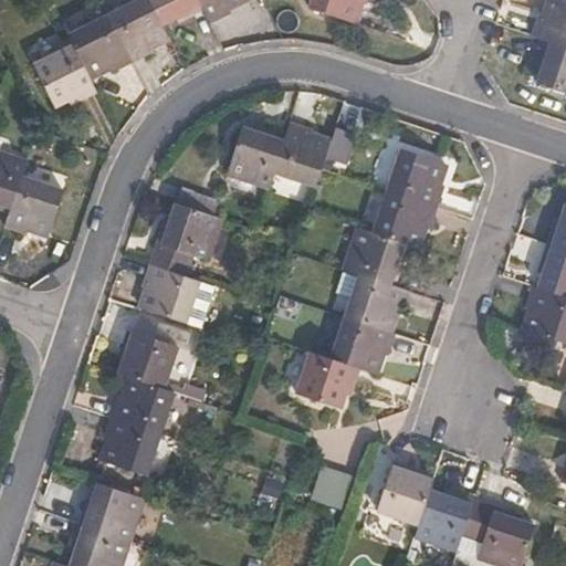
[(147,0),(142,0),(108,18),(132,63),(152,51),(149,46),(166,37),(160,24),(147,0)]
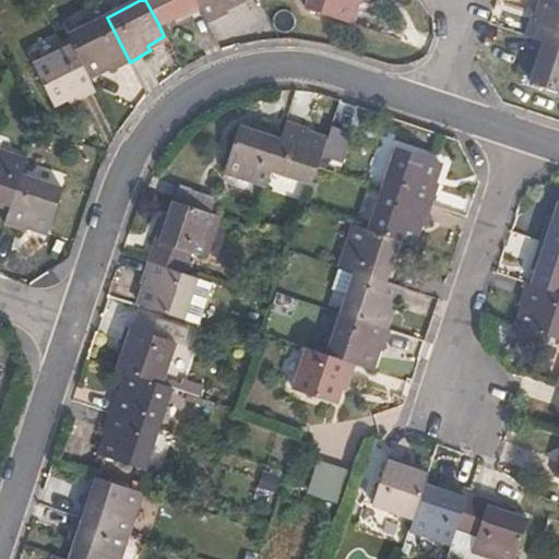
[(195,0),(145,0),(158,24),(178,13),(180,18),(201,8),(195,0)]
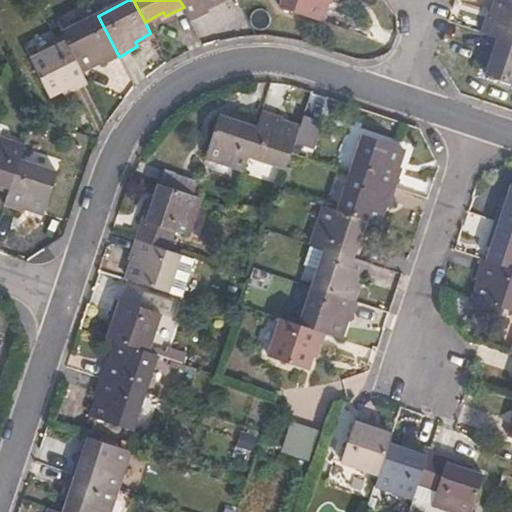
[(211,0),(179,0),(184,7),(189,19),(206,10),(203,4),(211,0)]
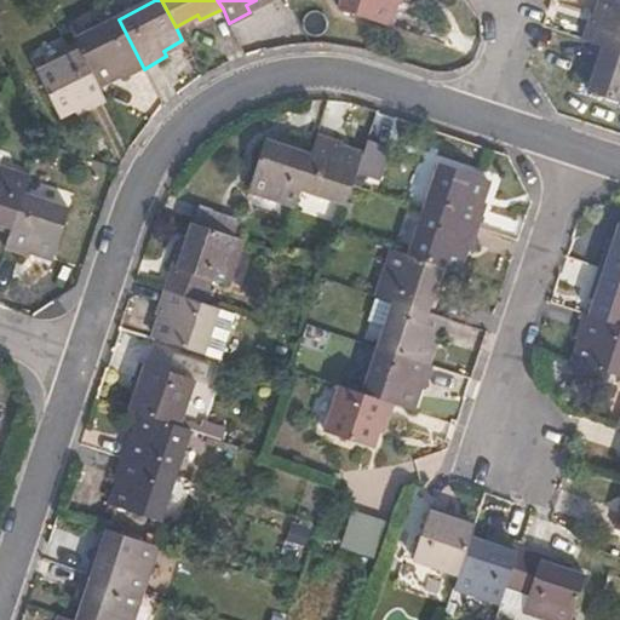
[(415,9),(418,0),(359,0),(355,15),(401,30),(409,7),(415,9)]
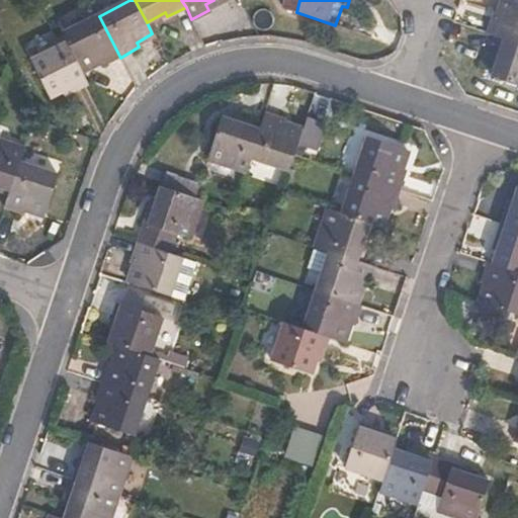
[(492,16),(487,33),(499,37),(517,44),(517,1),(514,0),(502,0),(497,17),(492,16)]
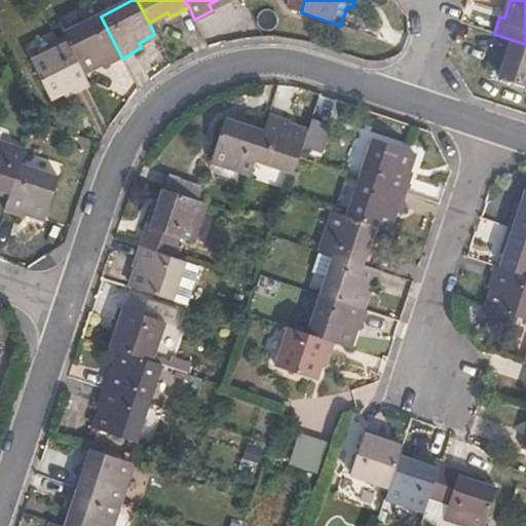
[(101,16),(63,36),(68,46),(81,73),(101,64),(104,68),(122,59),(101,16)]
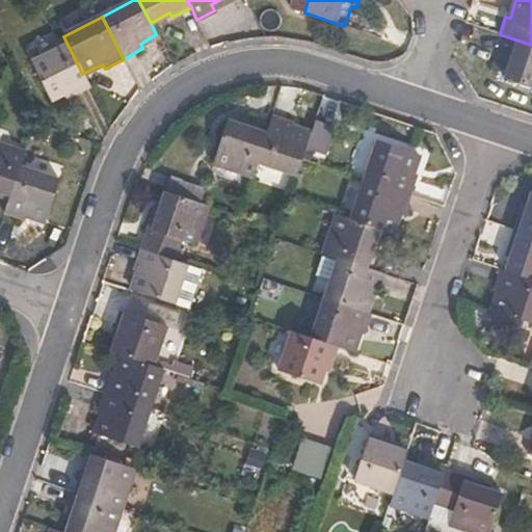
[(531,45),(512,38),(506,59),(511,61),(505,79),(531,87),(531,45)]
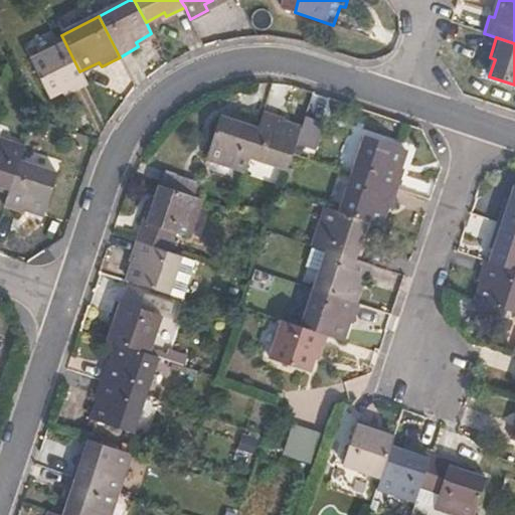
[(79,71),(66,45),(30,64),(48,100),(65,92),(68,96),(87,87),(79,71)]
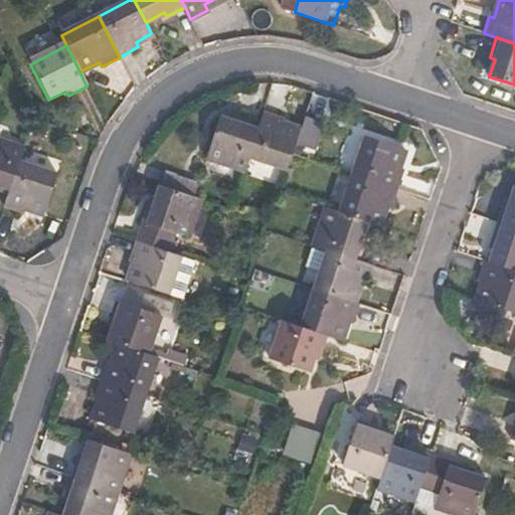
[(289,163),(292,155),(295,145),(302,126),(283,120),(284,115),(265,109),(261,122),(250,150),(289,163)]
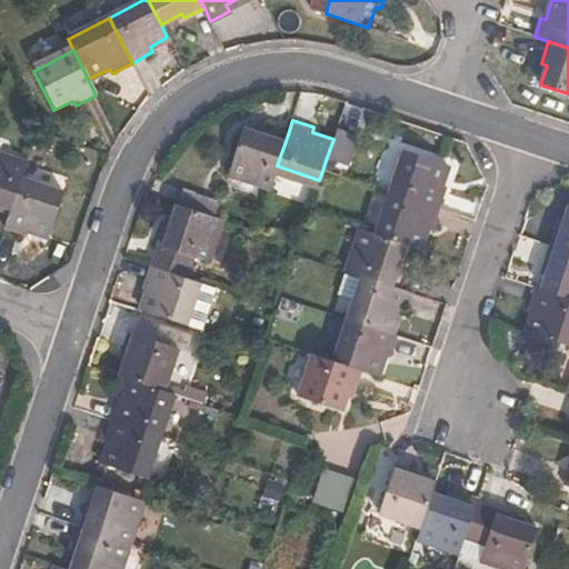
[(277,166),(288,135),(268,128),(265,135),(243,127),(230,168),(272,182),(277,166)]
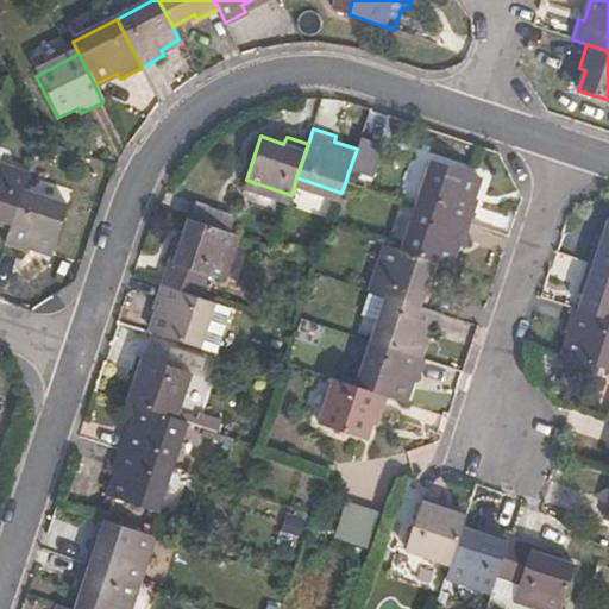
[(385,146),(360,138),(357,149),(349,171),(374,179),(385,146)]
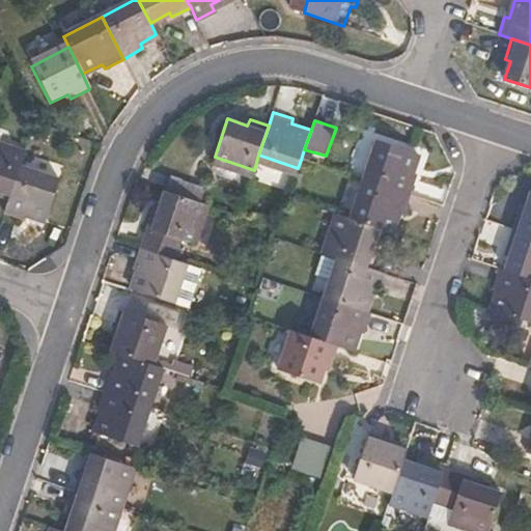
[(362,182),(410,198),(415,180),(408,177),(415,155),(374,142),(362,182)]
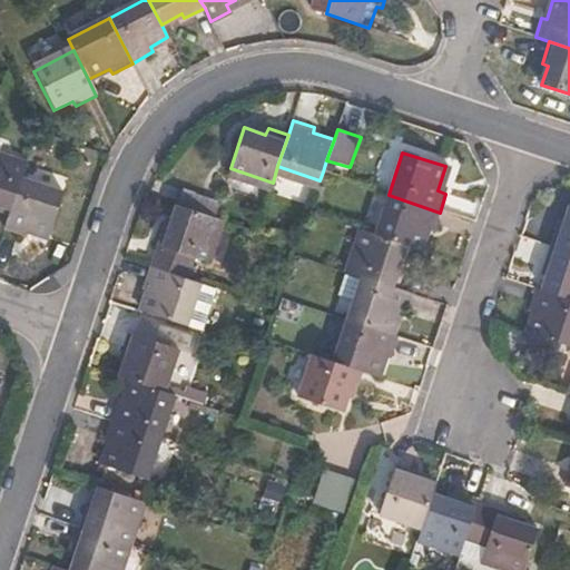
[(0,210),(10,215),(21,182),(26,166),(0,157),(0,210)]
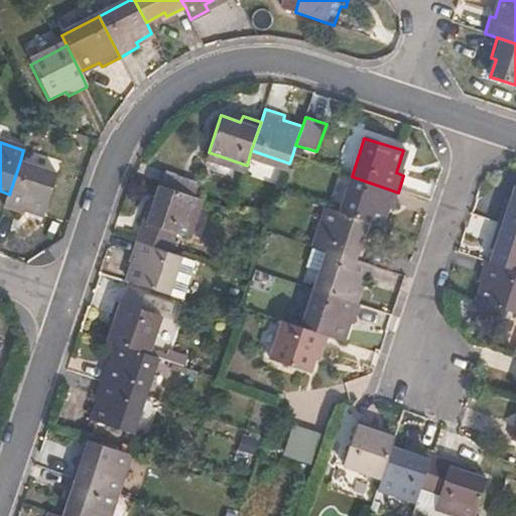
[(26,209),(44,215),(57,176),(19,164),(9,195),(5,207),(23,214),(26,209)]
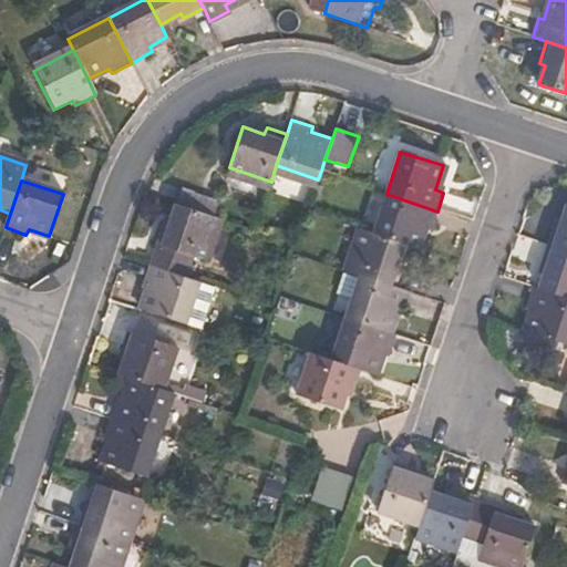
[(179,207),(214,218),(218,203),(179,191),(175,205),(179,207)]
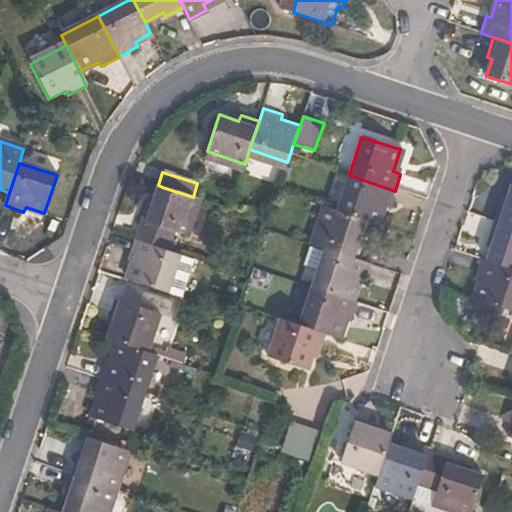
[(388,211),(395,191),(349,175),(337,212),(364,221),(376,225),(381,209),(388,211)]
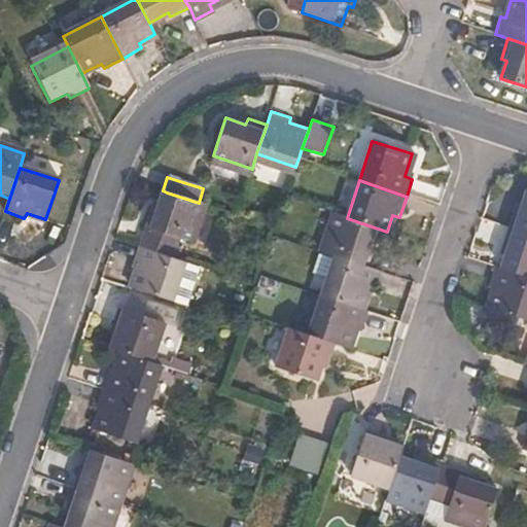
[(526,235),(526,191),(521,212),(516,211),(510,230),(526,235)]
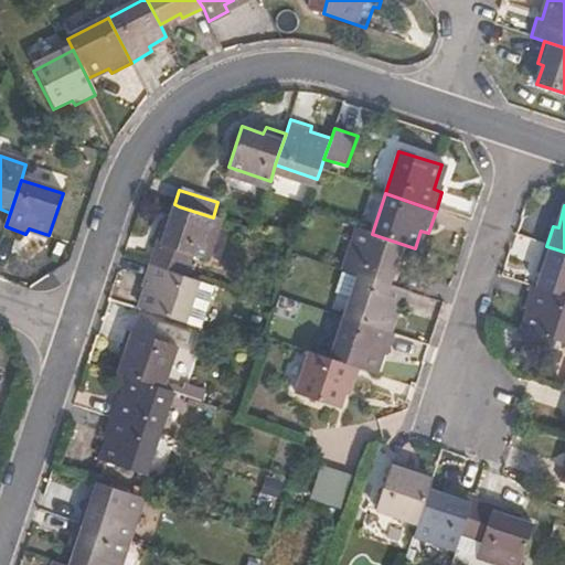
[(213,217),(179,206),(172,225),(164,224),(151,266),(190,279),(196,260),(206,263),(220,220),(213,217)]
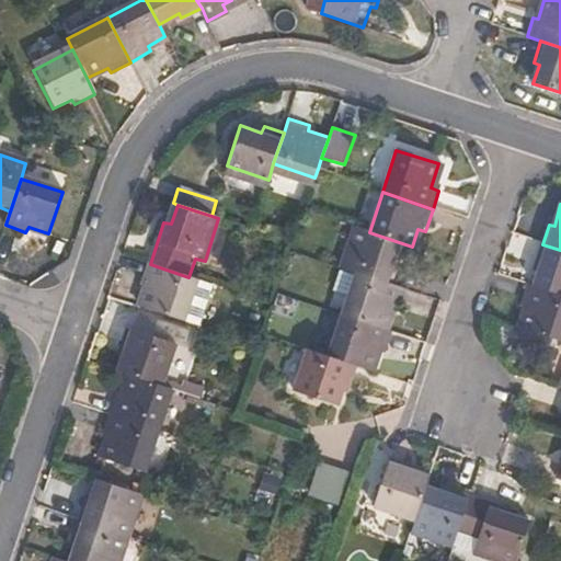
[(392,264),(399,242),(369,232),(357,228),(344,270),(357,274),(393,286),(400,266),(392,264)]
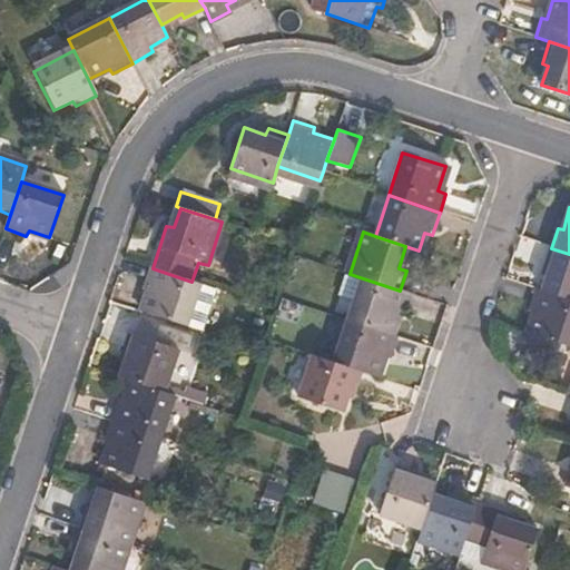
[(569,301),(569,254),(551,248),(544,271),(549,273),(543,292),(569,301)]
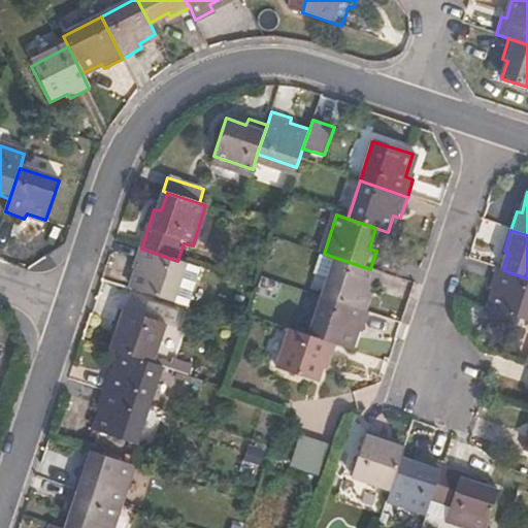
[(177,261),(141,249),(134,269),(141,271),(135,291),(188,308),(200,268),(177,261)]
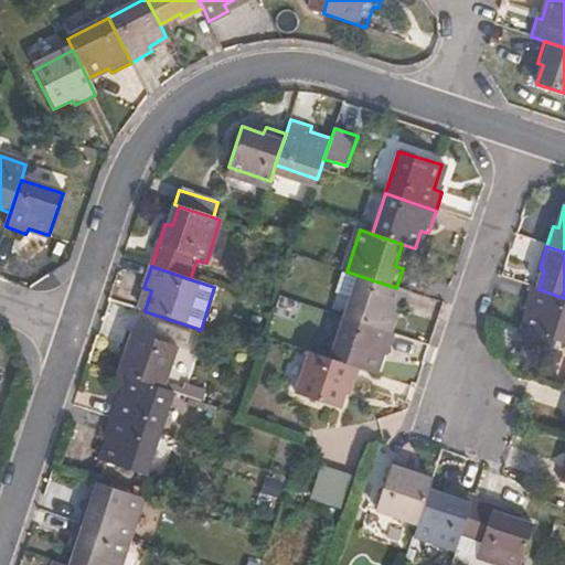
[(401,315),(408,292),(396,288),(360,276),(345,319),(387,332),(394,313),(401,315)]
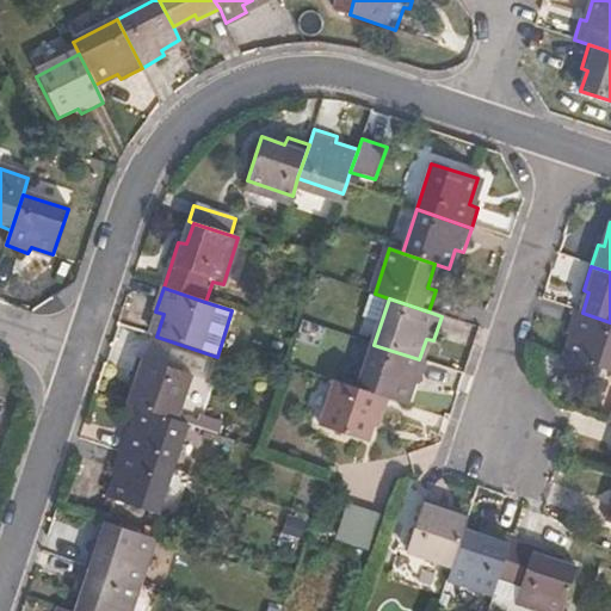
[(610,322),(582,313),(578,312),(569,335),(574,339),(567,358),(598,369),(610,372),(610,322)]
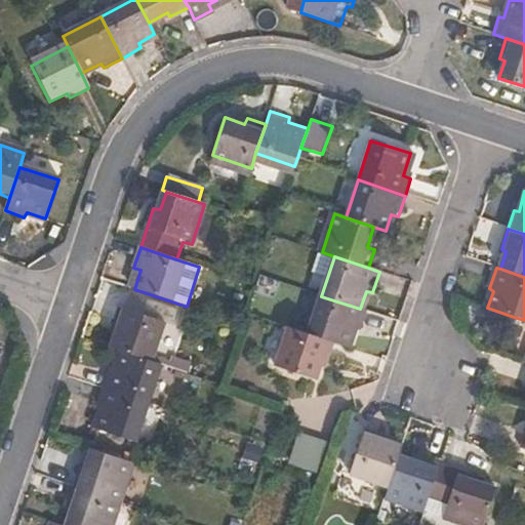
[(335,342),(347,347),(353,329),(359,330),(366,312),(360,309),(321,296),(310,334),(335,342)]
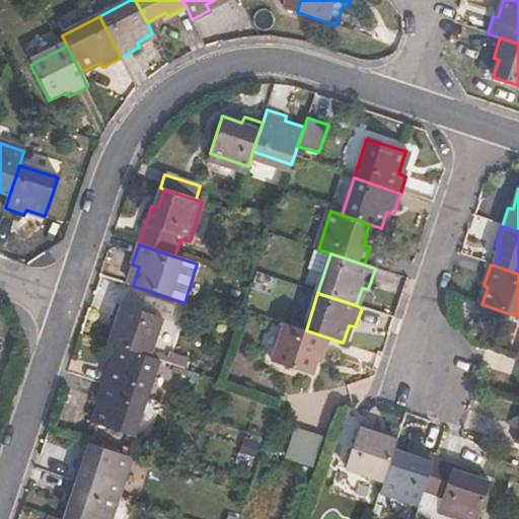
[(482,304),(478,303),(472,318),(503,329),(508,313),(482,304)]
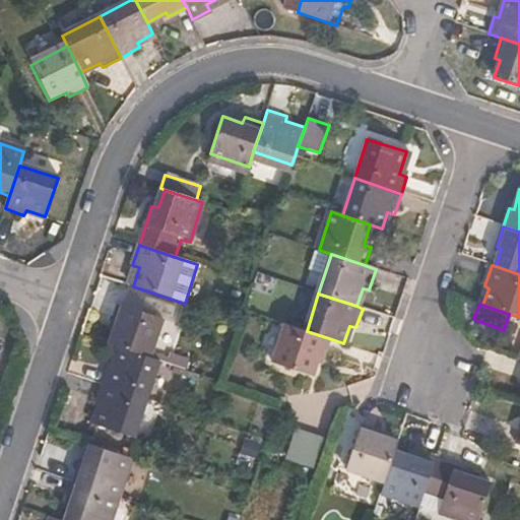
[(112,346),(122,349),(150,360),(164,321),(119,305),(112,325),(118,328),(112,346)]
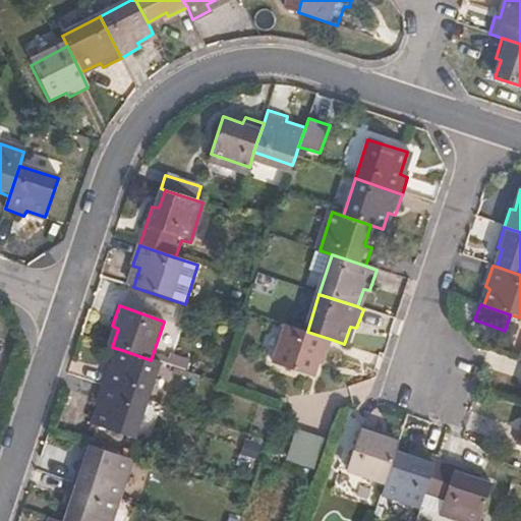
[(325,360),(333,340),(307,332),(288,326),(275,365),(313,380),(322,359),(325,360)]
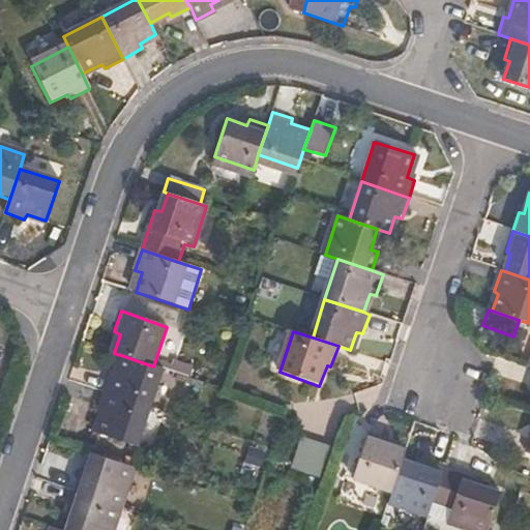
[(105,394),(150,410),(164,371),(153,366),(124,356),(118,376),(111,375),(105,394)]
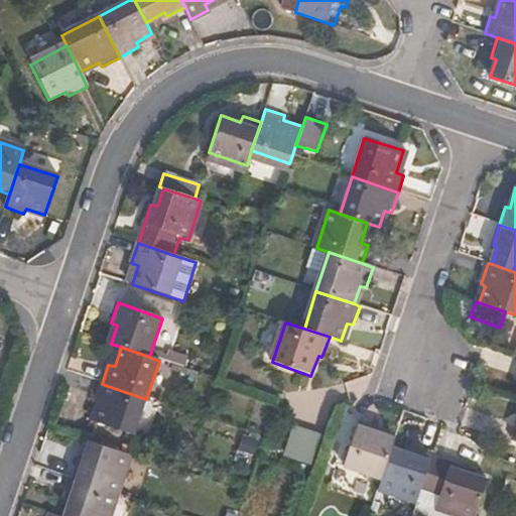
[(133,437),(146,399),(102,384),(96,403),(103,406),(96,424),(133,437)]
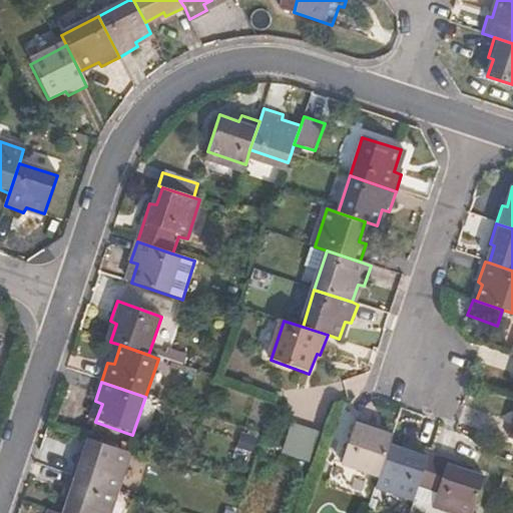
[(342,461),(381,473),(390,445),(393,437),(374,431),(376,425),(357,418),(342,461)]
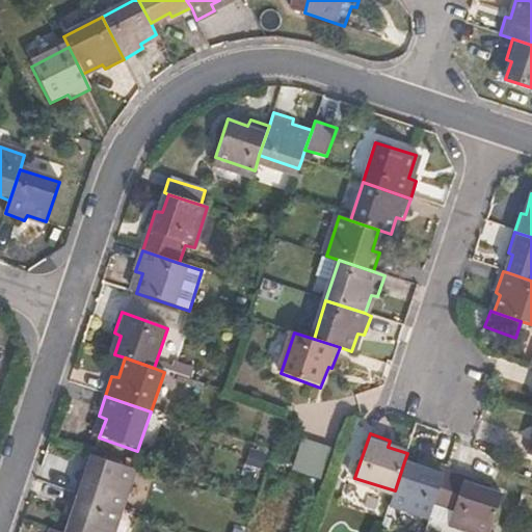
[(326,482),(336,449),(303,439),(292,471),(326,482)]
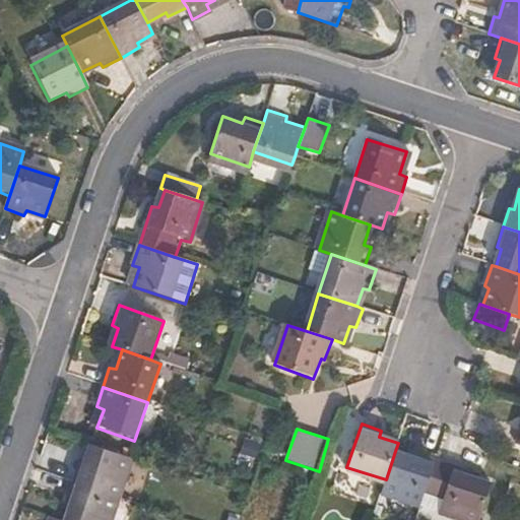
[(79,464),(73,483),(115,498),(128,459),(91,447),(86,465),(79,464)]
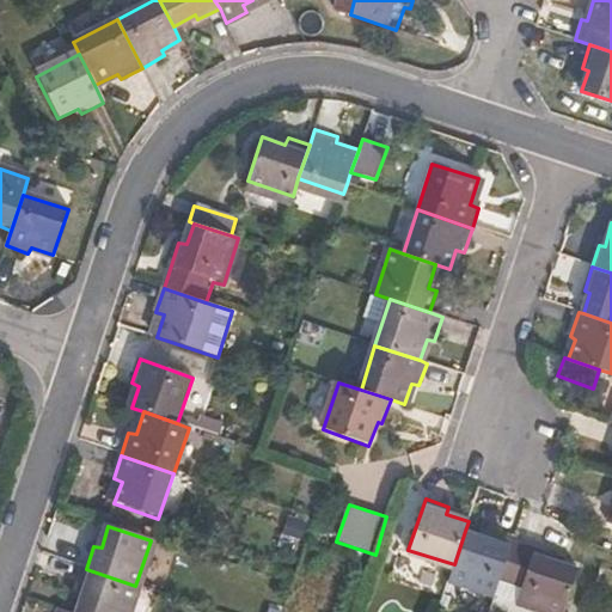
[(454,564),(451,576),(496,591),(501,579),(513,539),(493,533),(491,538),(465,531),(454,564)]
